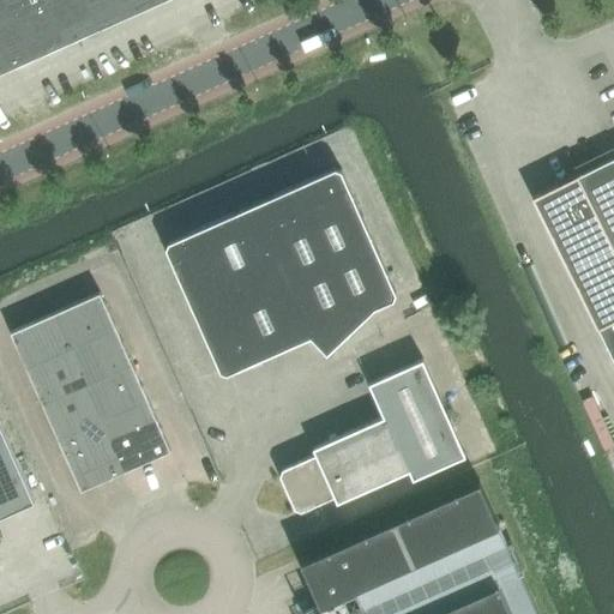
[(0,0),(0,72),(162,0),(0,0)]
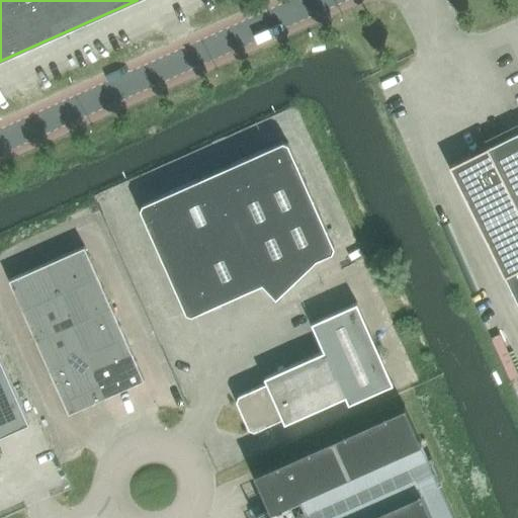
[(487,148),(450,166),(504,275),(505,275),(517,303),(517,132),(487,148)]
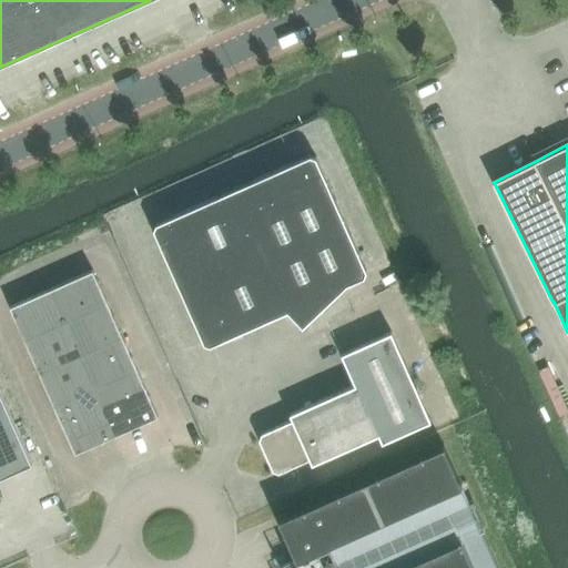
[(287,311),(302,326),(346,284),(364,276),(366,271),(315,156),(310,154),(155,223),(153,230),(204,343),(210,345),(287,311)]
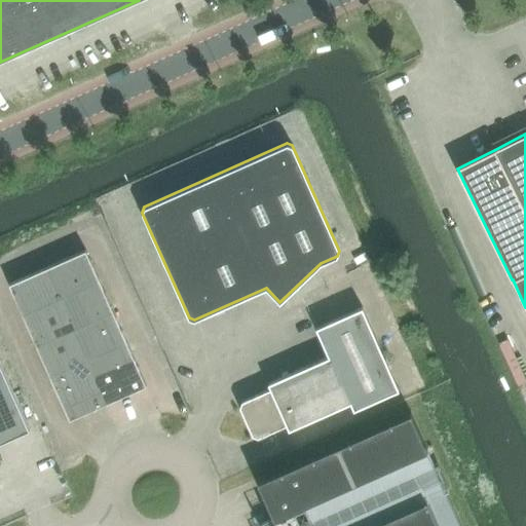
[(9,284),(70,418),(146,384),(85,250),(9,284)]
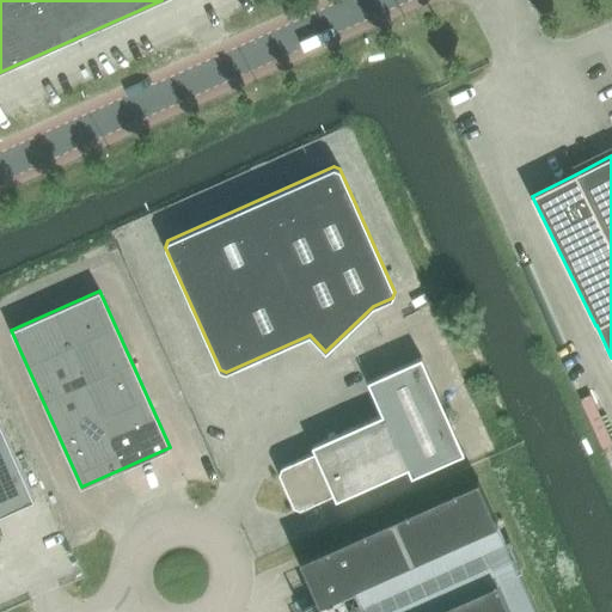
[(314,452),(282,466),(280,473),(294,506),(300,508),(334,494),(336,500),(408,467),(411,477),(464,453),(421,357),(367,381),(383,415),(312,446),(314,452)]
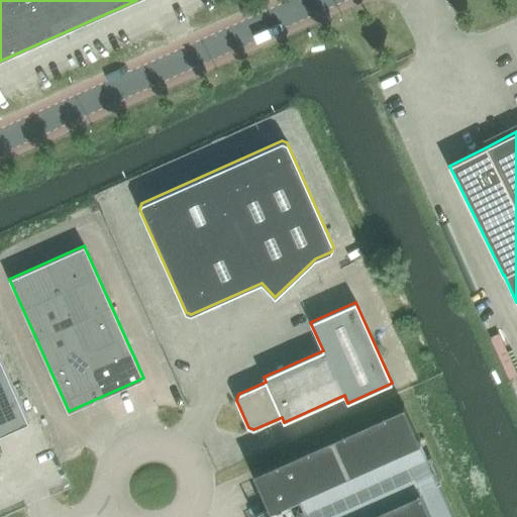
[(0,455),(0,456),(0,455),(0,434),(29,421),(0,356),(0,455)]
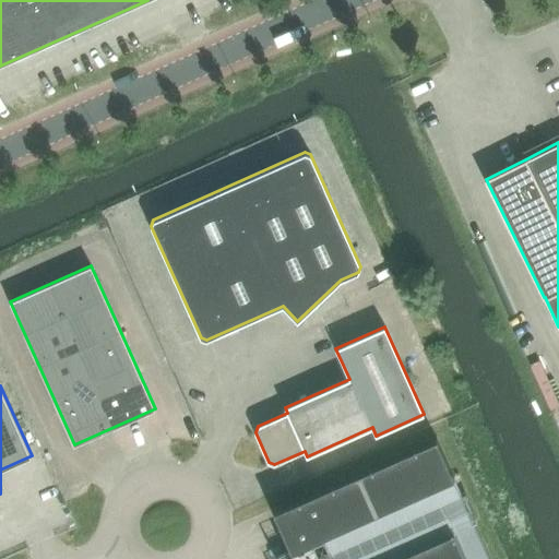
[(312,492),(274,510),(280,523),(285,536),(292,549),(276,557),(277,558),(490,558),(474,521),(454,477),(437,437),(416,447),(397,454),(384,461),(372,466),(359,472),(346,477),(334,483),(321,489),(312,492)]
